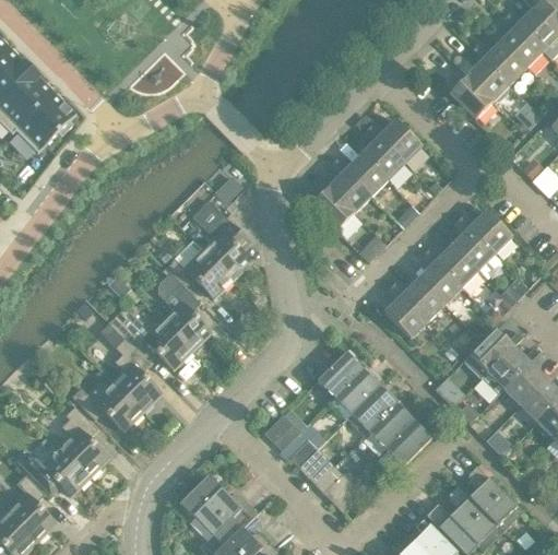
[(532,9),(557,34),(557,0),(539,0),(536,3),(533,0),(523,0),(532,9)]
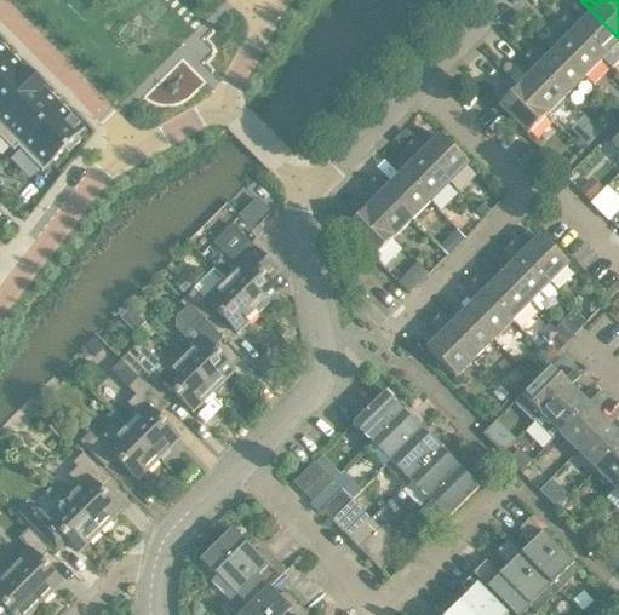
[(618,57),(618,38),(590,10),(578,22),(567,11),(561,17),(601,57),(611,67),(618,57)]
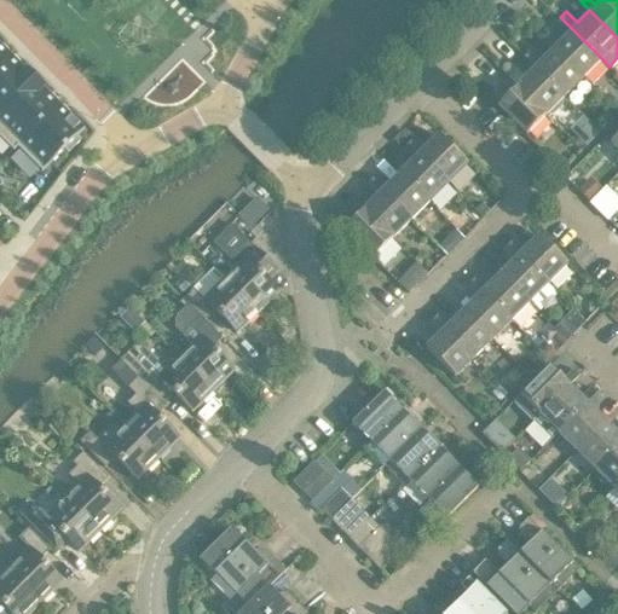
[(582,75),(600,57),(560,17),(555,23),(566,34),(554,46),(582,75)]
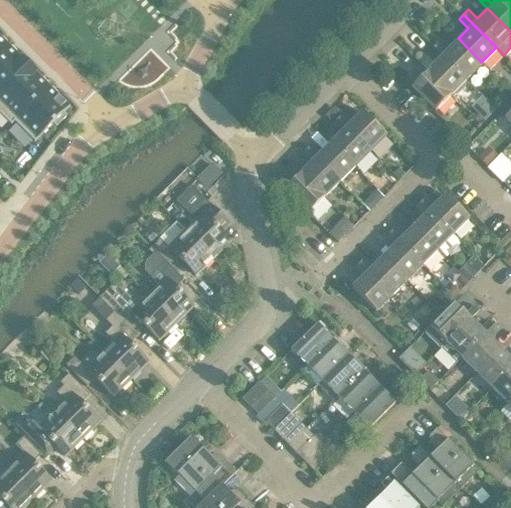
[(466,77),(481,62),(458,38),(447,49),(438,40),(433,45),(466,77)]
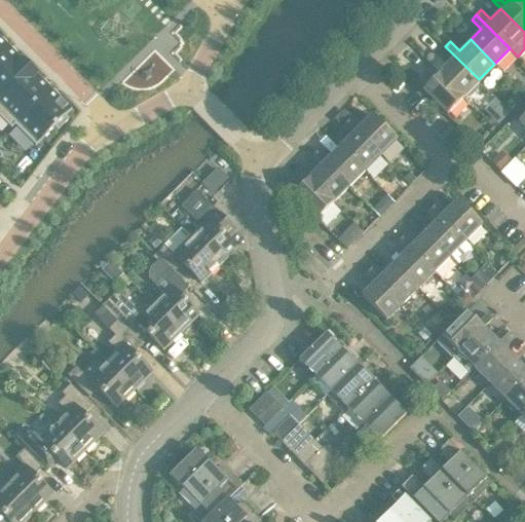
[(7,44),(0,50),(0,92),(29,64),(22,57),(21,58),(7,44)]
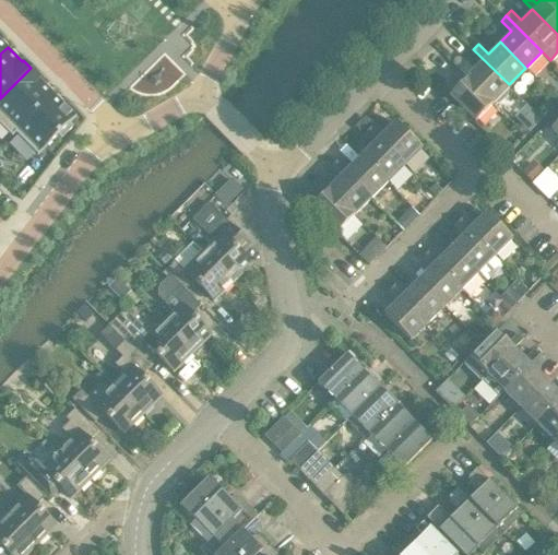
[(509,84),(473,49),(467,55),(477,65),(466,75),(493,102),(494,99),(495,101),(499,99),(507,93),(507,87),(507,86),(509,84)]
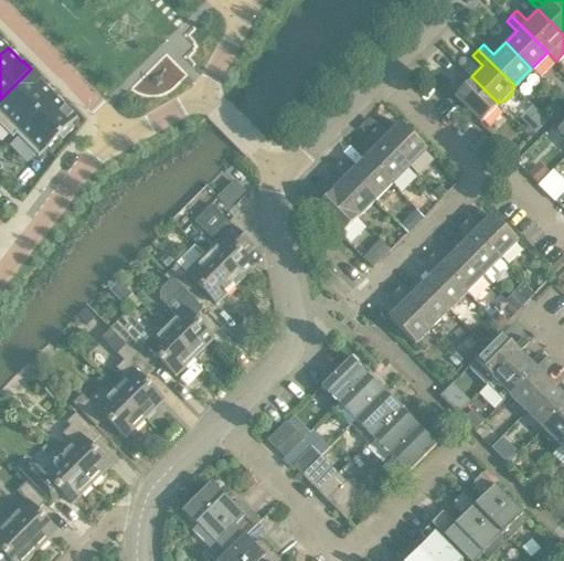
[(471,76),(461,66),(456,72),(466,82),(454,95),(479,120),(498,103),(471,76)]
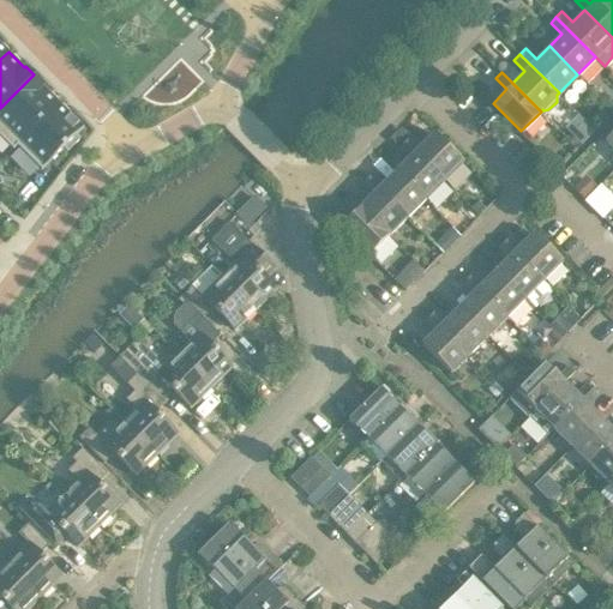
[(0,133),(12,146),(16,143),(16,142),(56,101),(41,85),(43,83),(34,74),(0,108),(0,133)]
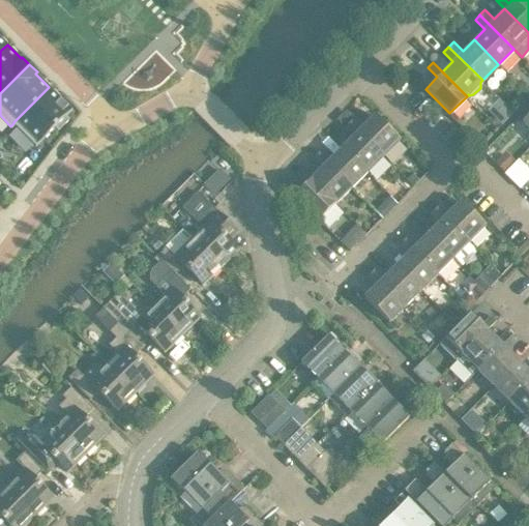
[(49,87),(13,122),(13,123),(35,144),(55,124),(57,127),(67,117),(64,115),(70,109),(49,87)]
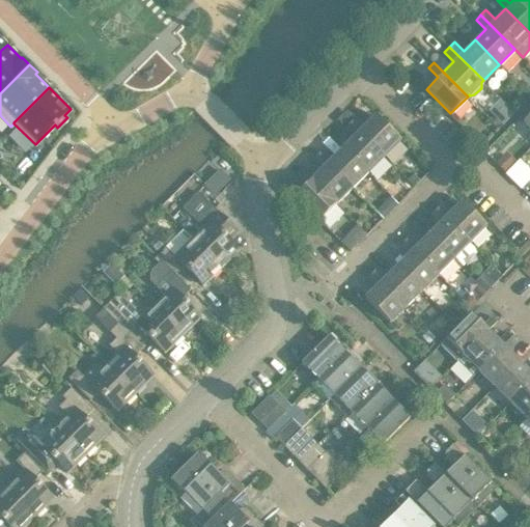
[(505,104),(494,115),(501,122),(513,111),(505,104)]
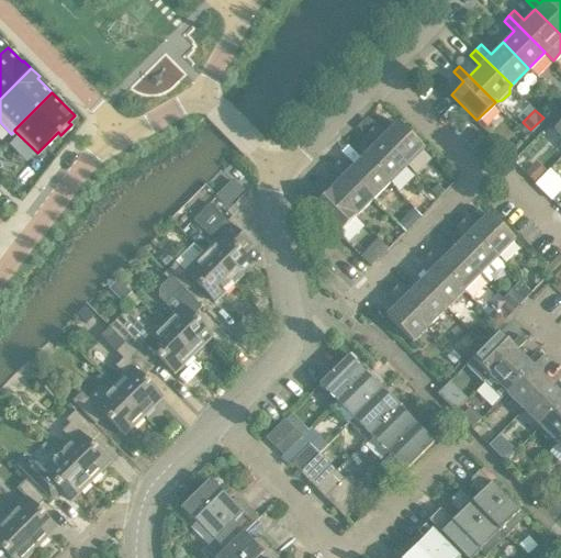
[(370,129),(405,164),(424,146),(397,121),(385,133),(376,124),(370,129)]
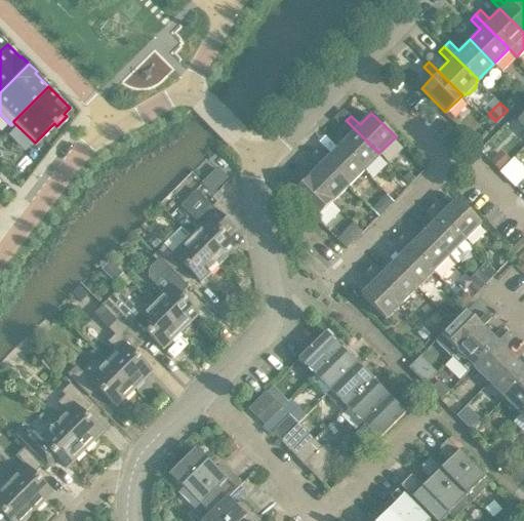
[(363,169),(378,153),(346,120),(341,125),(350,133),(339,145),(363,169)]
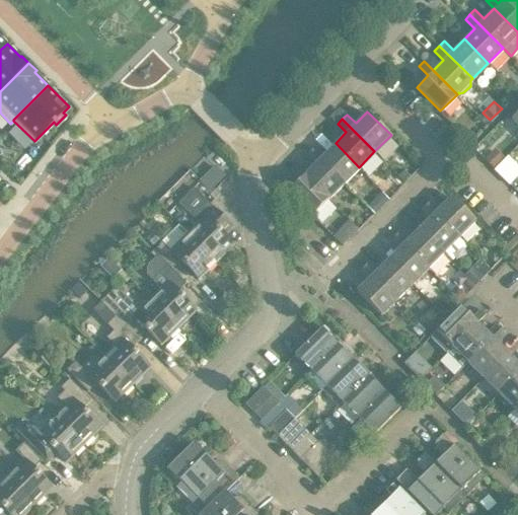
[(344,182),(359,167),(336,143),(324,154),(316,145),(311,150),(344,182)]
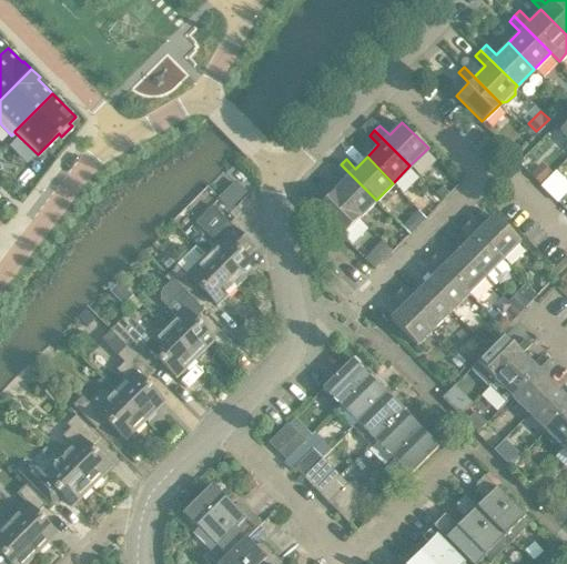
[(336,188),(333,190),(360,217),(376,200),(341,164),(335,170),(345,179),(336,188)]
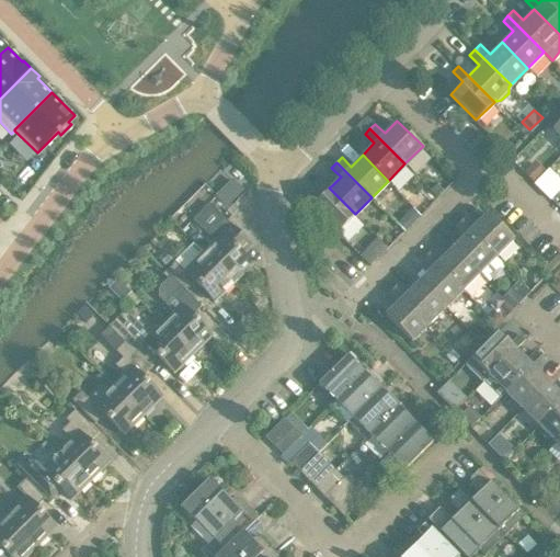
[(323,193),(311,206),(328,222),(338,231),(355,214),(329,188),(332,185),(323,177),(315,184),(323,193)]
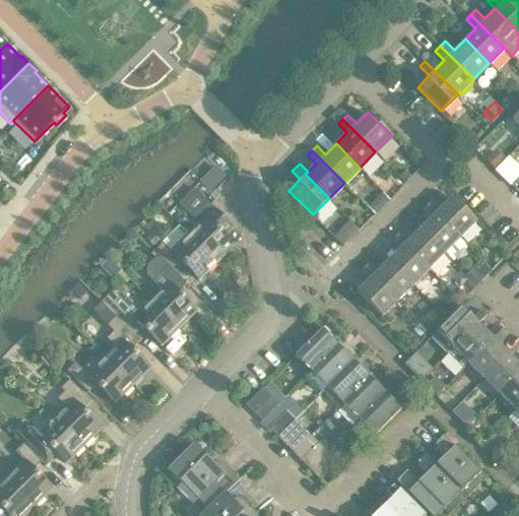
[(194,186),(178,201),(190,213),(199,221),(188,233),(216,260),(234,243),(225,235),(234,227),(223,216),(205,198),(194,186)]
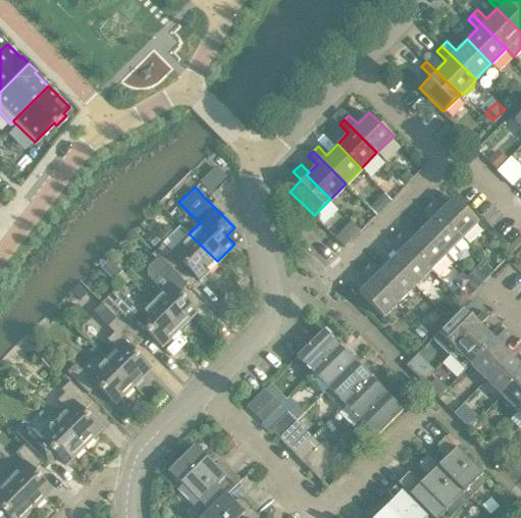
[(428,203),(461,237),(477,220),(454,196),(441,207),(433,199),(428,203)]
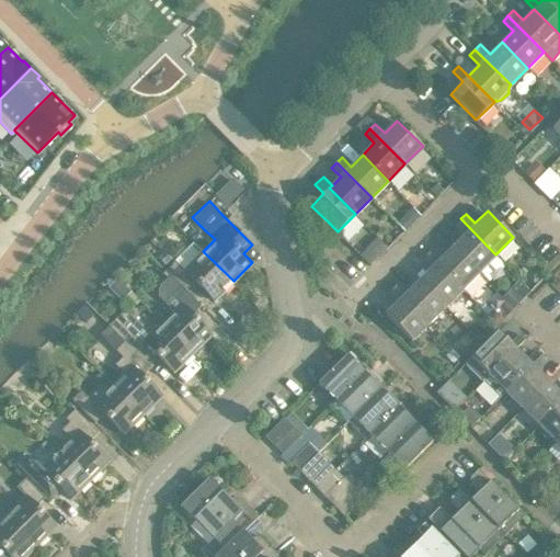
[(478,272),(495,254),(460,218),(455,224),(464,234),(453,246),(478,272)]
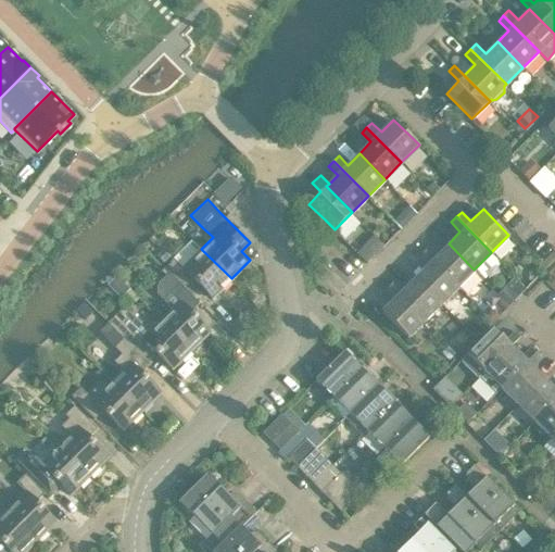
[(457,286),(474,270),(449,243),(437,254),(427,245),(423,250),(457,286)]
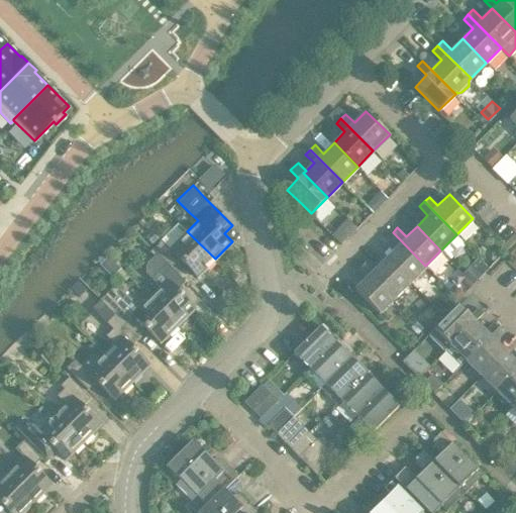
[(197,276),(215,259),(187,231),(171,247),(162,238),(152,247),(157,252),(172,266),(180,258),(197,276)]
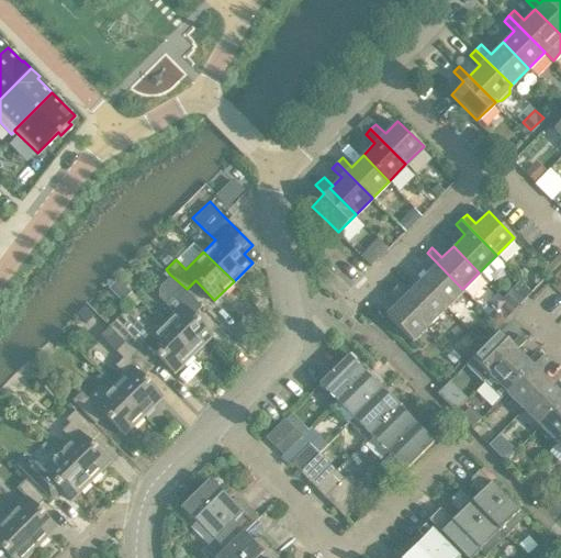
[(446,305),(462,289),(427,253),(422,258),(432,268),(419,279),(446,305)]
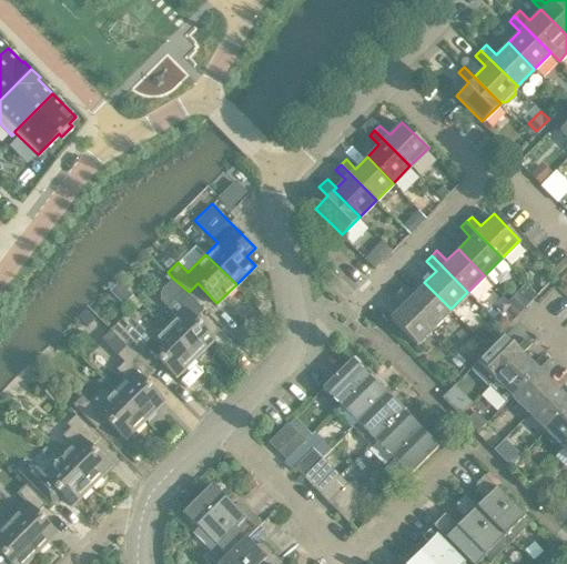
[(203,308),(189,292),(172,278),(161,289),(161,300),(176,315),(165,326),(195,356),(214,338),(193,318),(203,308)]
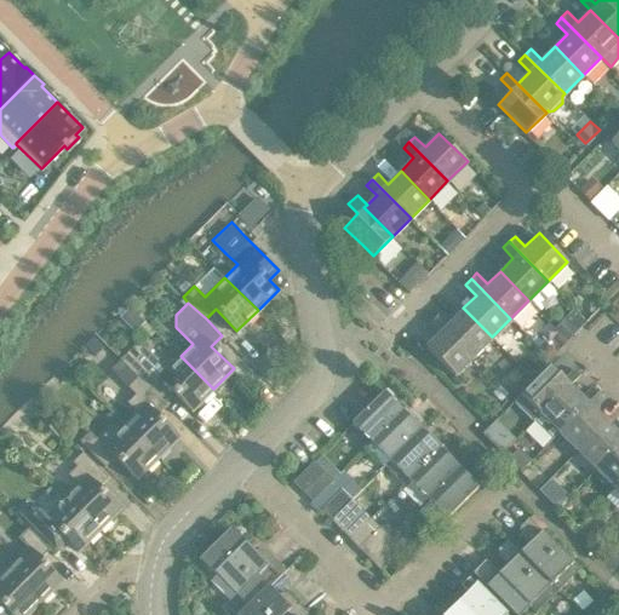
[(474,355),(492,337),(463,308),(451,321),(440,310),(434,315),(474,355)]
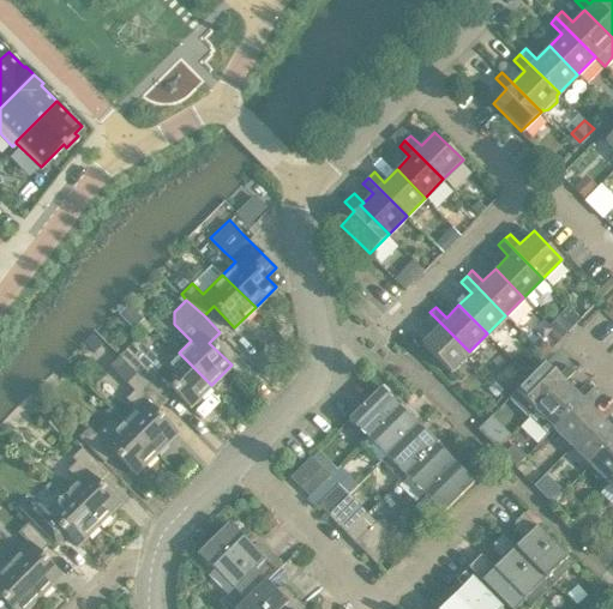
[(450,369),(469,351),(430,312),(425,318),(434,329),(422,342),(450,369)]
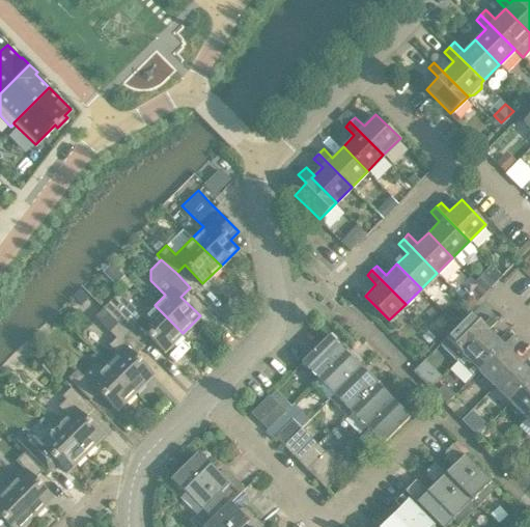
[(479,275),(475,279),(484,288),(490,284),(479,275)]
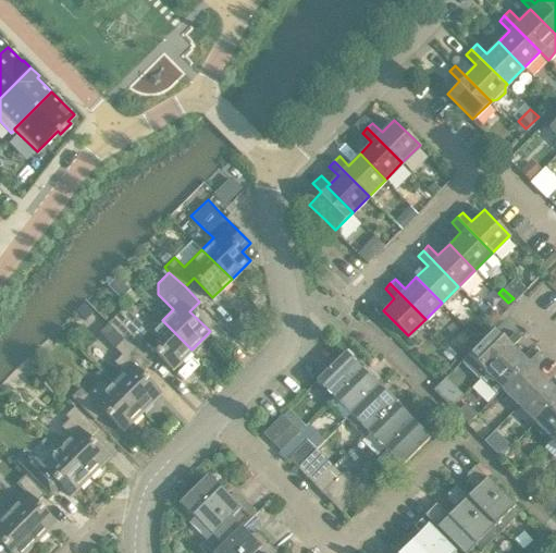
[(502,297),(497,302),(504,308),(508,304),(502,297)]
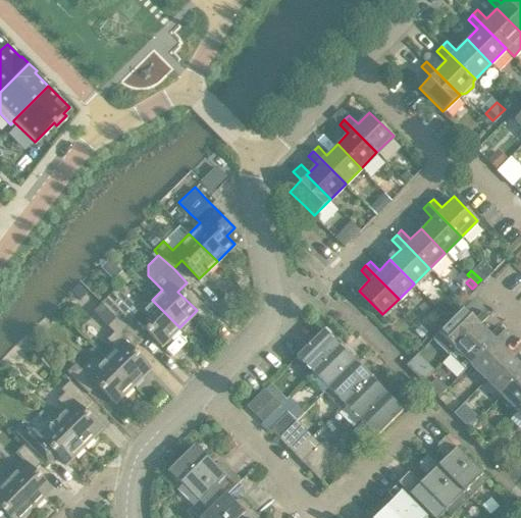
[(152,300),(141,310),(122,291),(113,291),(101,303),(115,317),(116,316),(134,334),(143,326),(161,345),(179,327),(152,300)]
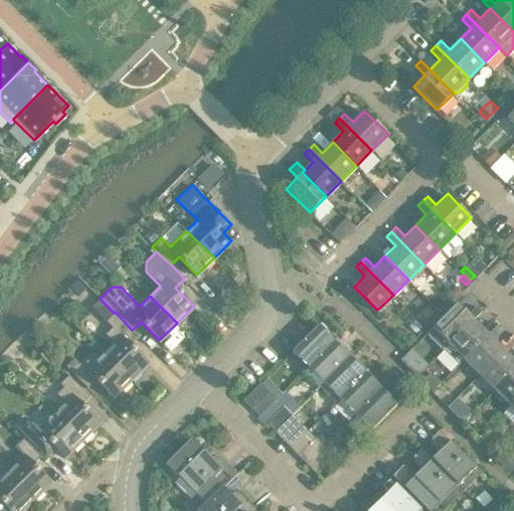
[(432,326),(425,331),(426,332),(443,348),(472,318),(472,319),(481,310),(476,305),(467,314),(455,302),(432,326)]
